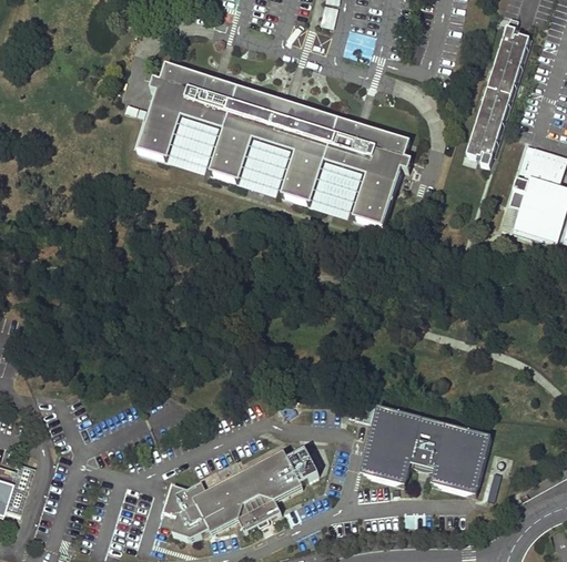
[(334,26),(338,6),(325,2),(321,23),(334,26)]
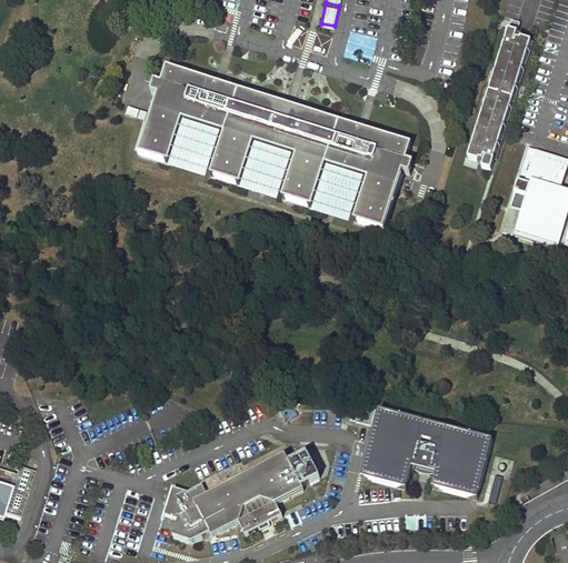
[(514,37),(519,19),(510,17),(469,154),(478,158),(480,150),(482,151),(485,152),(481,163),(489,166),(526,44),(526,41),(526,38),(524,37),(522,36),(521,34),(517,33),(516,37),(514,37)]
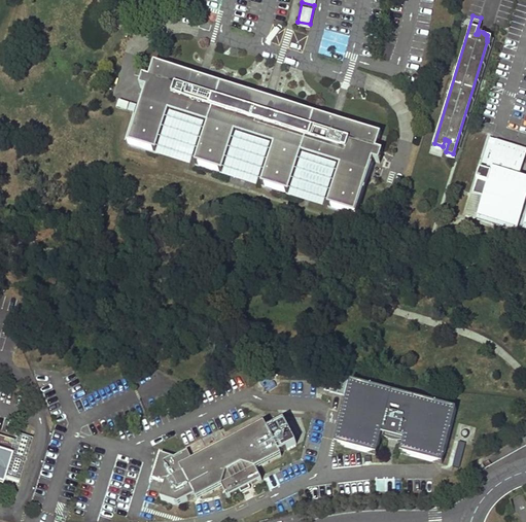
[(152,57),(150,62),(379,134),(381,135),(383,129),(152,57)]
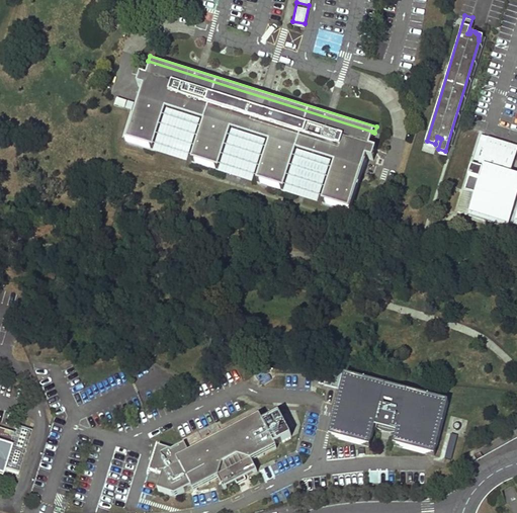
[(372,132),(150,62),(146,72),(140,70),(137,81),(143,83),(125,137),(153,145),(166,106),(203,118),(190,157),(219,165),(232,126),(268,139),(256,177),(283,186),(296,147),(334,159),(321,198),(349,206),(364,153),(372,155),(375,145),(369,143),(372,132)]
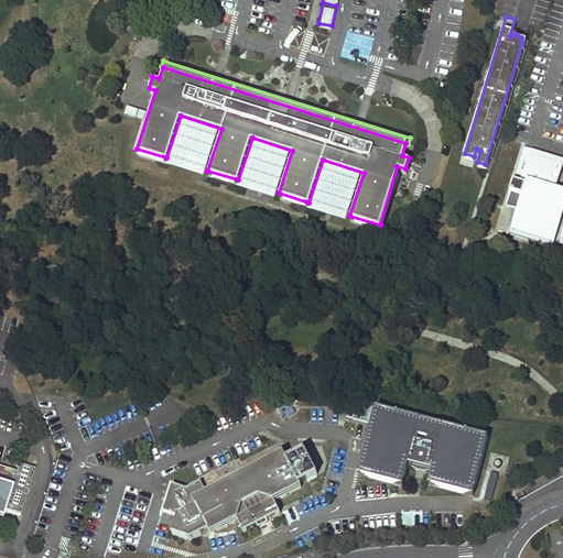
[(136,94),(120,88),(117,99),(131,105),(136,94)]
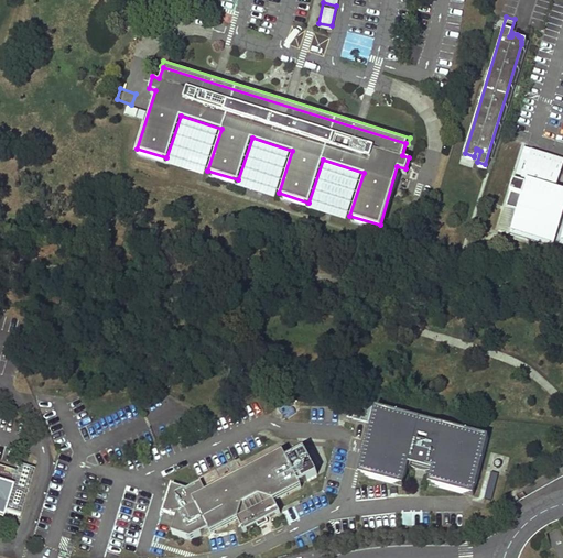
[(181,116),(166,157),(165,161),(206,174),(207,171),(222,129),(181,116)]
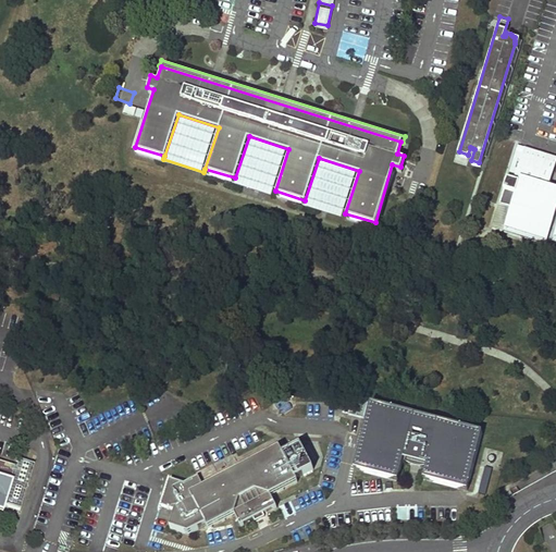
[(249,136),(235,178),(234,182),(274,194),(275,191),(288,149),(249,136)]
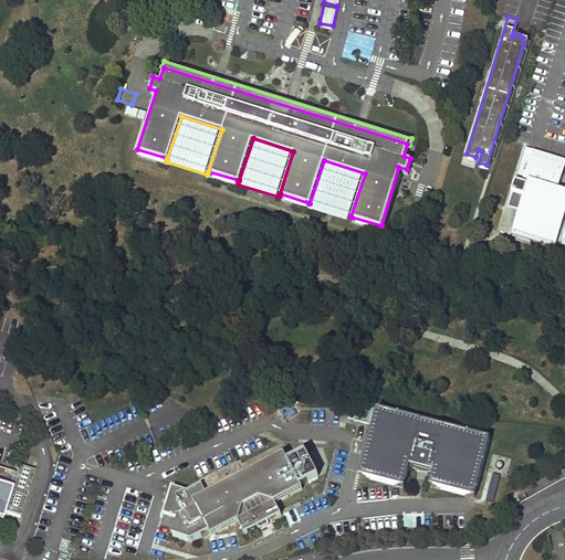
[(532,145),(524,143),(513,177),(521,179),(524,168),(522,168),(525,158),(527,159),(532,145)]
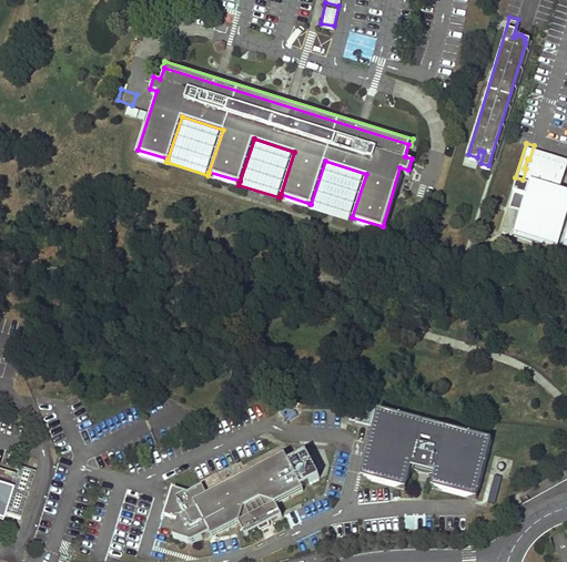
[(566,157),(566,155),(534,145),(529,160),(527,159),(524,169),(526,169),(523,180),(515,177),(507,204),(513,205),(519,207),(514,225),(557,238),(566,206),(566,228),(565,237),(566,237),(566,188),(558,186),(566,157)]
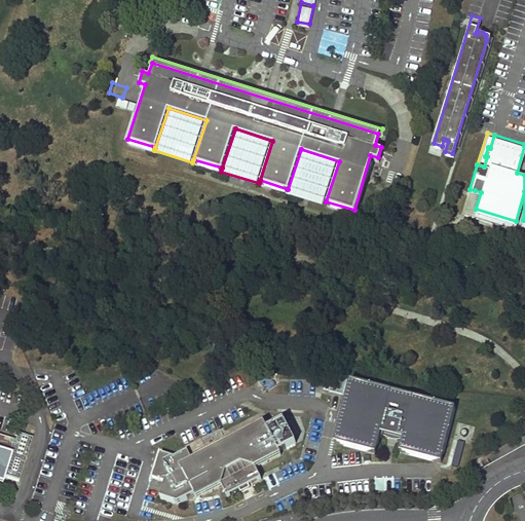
[(301,149),(288,189),(287,192),(325,205),(326,201),(339,161),(301,149)]
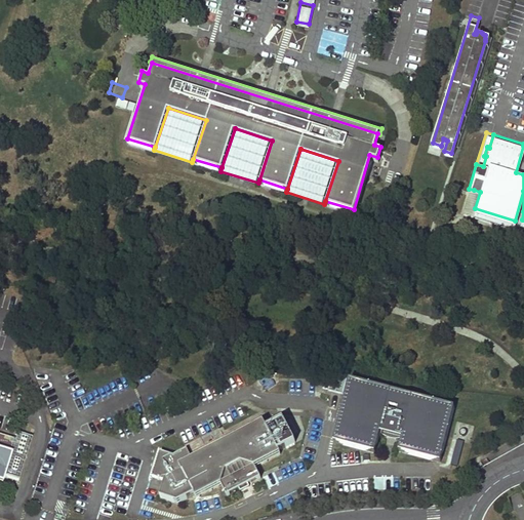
[(467,212),(513,227),(515,221),(475,208),(480,192),(474,190),(467,212)]
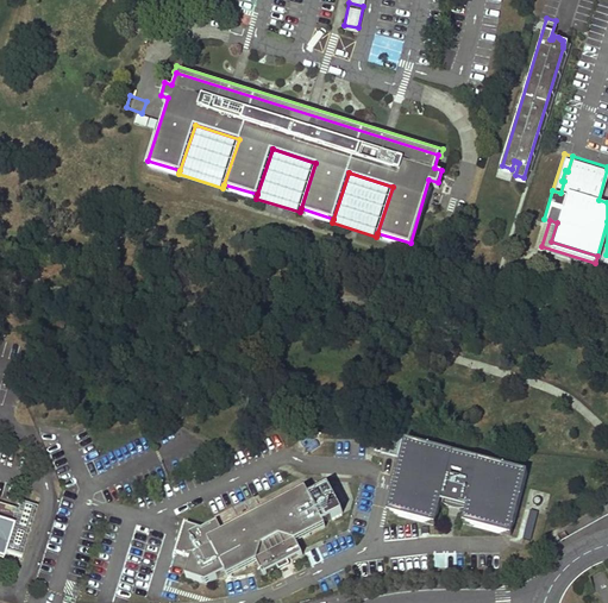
[(527,466),(478,453),(472,477),(462,473),(447,470),(449,464),(453,447),(405,434),(386,506),(434,519),(440,495),(465,502),(462,516),(511,529),(527,466)]
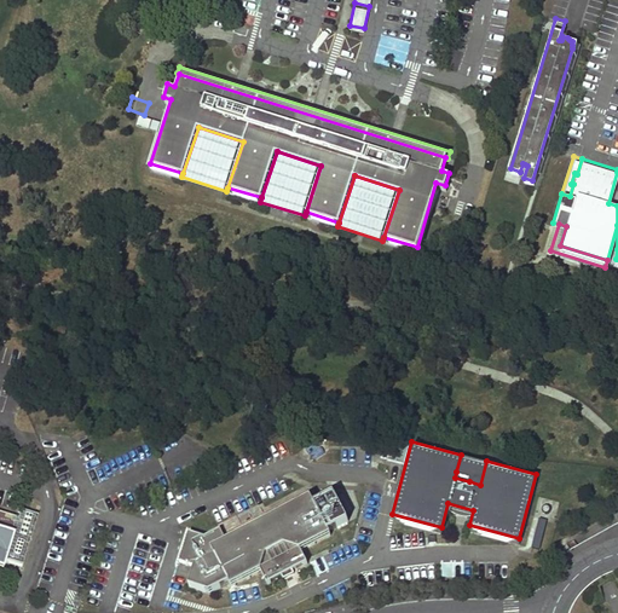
[(486,461),(461,455),(456,472),(471,476),(469,481),(480,485),(486,461)]
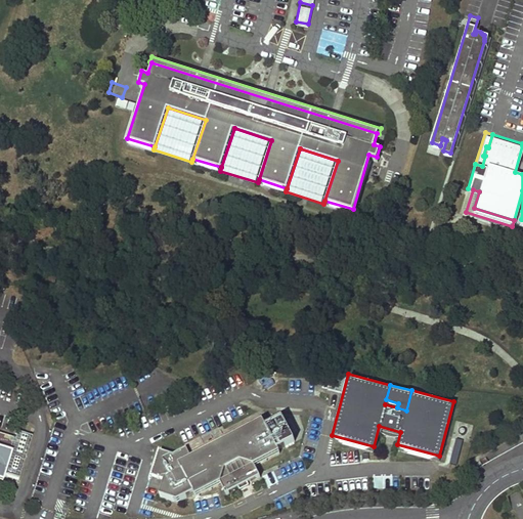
[(173,450),(160,445),(151,472),(165,476),(160,493),(177,499),(193,490),(195,493),(220,480),(226,491),(238,484),(240,486),(249,481),(248,479),(260,473),(254,463),(279,449),(277,446),(295,438),(282,415),(266,424),(263,418),(191,455),(185,443),(173,450)]
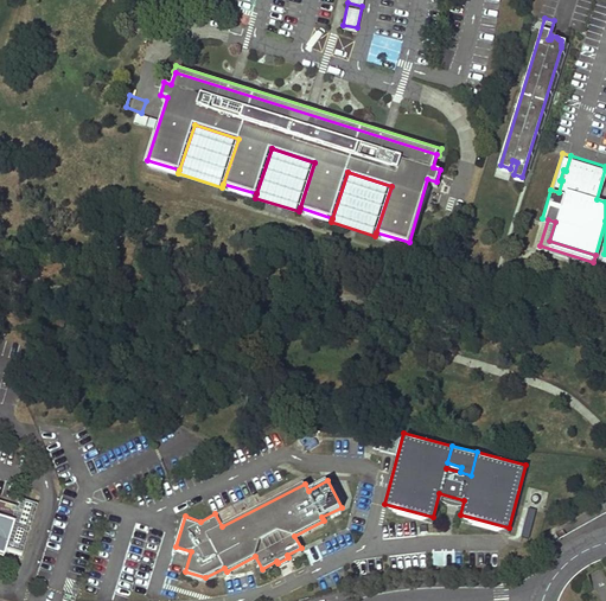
[(16,504),(0,498),(0,554),(4,544),(20,550),(36,500),(19,496),(16,504)]
